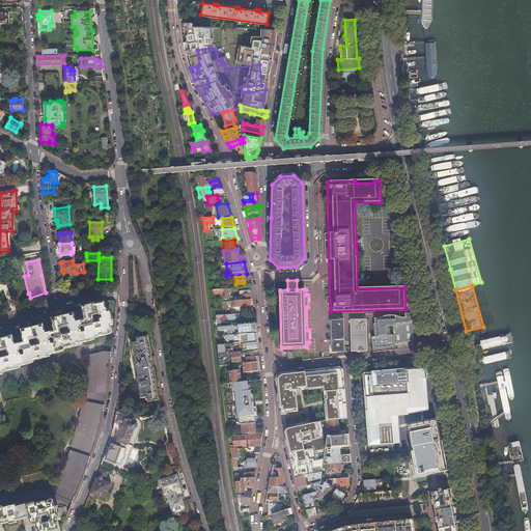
[(215,289),(212,289),(213,296),(220,295),(220,298),(229,297),(228,292),(230,292),(230,288),(219,289),(215,289)]
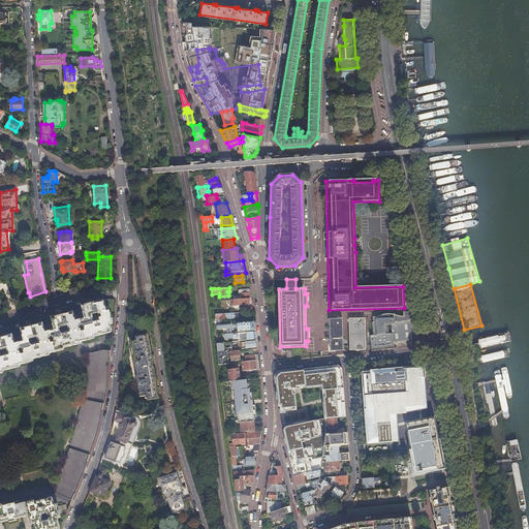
[(250,293),(250,289),(248,289),(240,289),(238,291),(238,294),(232,296),(234,300),(249,299),(251,299),(250,293)]
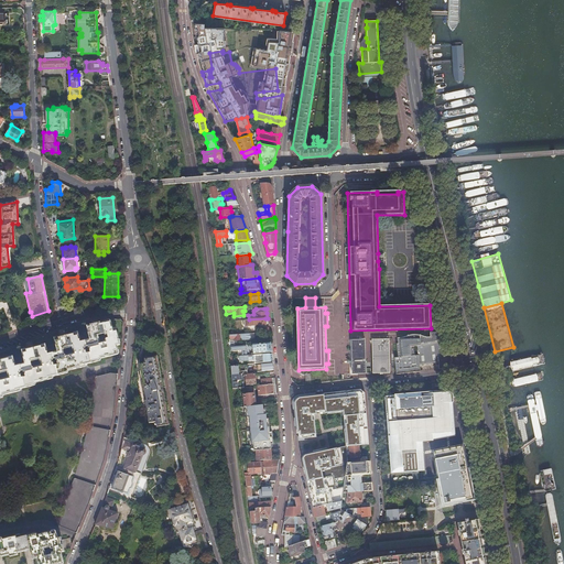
[(0,553),(1,553),(2,556),(9,555),(10,556),(18,555),(18,553),(26,551),(30,551),(32,559),(38,557),(38,563),(62,563),(64,563),(64,562),(61,551),(65,551),(62,540),(62,537),(57,538),(56,533),(52,534),(51,531),(33,535),(32,533),(17,537),(17,534),(0,539),(0,396),(17,392),(17,390),(32,386),(32,383),(50,379),(49,378),(65,373),(64,371),(82,367),(82,365),(98,361),(98,359),(115,356),(115,351),(119,350),(118,346),(121,345),(117,331),(114,332),(111,321),(95,324),(87,326),(90,338),(80,342),(78,332),(63,336),(54,338),(57,350),(47,354),(45,344),(30,348),(22,349),(25,364),(15,366),(13,356),(0,359),(0,553)]
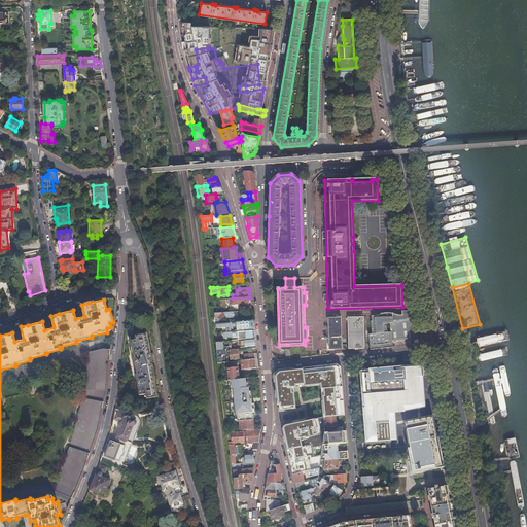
[(369,335),(371,349),(393,347),(392,342),(410,339),(411,345),(418,344),(423,337),(417,310),(405,311),(405,315),(400,315),(397,314),(394,313),(391,313),(388,313),(386,313),(382,314),(380,315),(378,316),(372,316),(373,321),(371,321),(372,335),(369,335)]
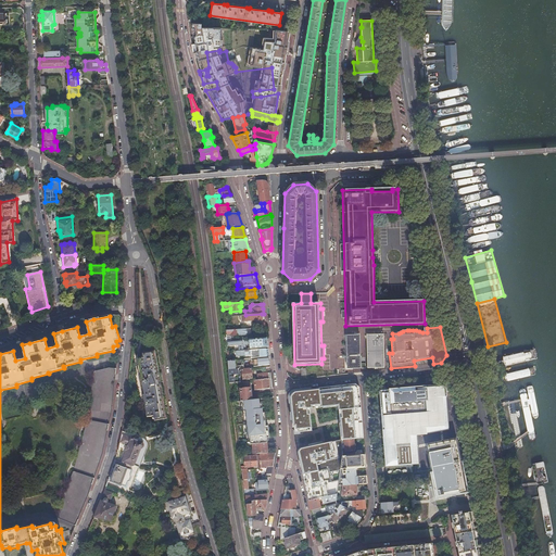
[(251,335),(251,328),(249,328),(224,330),(225,335),(225,341),(229,341),(230,341),(230,336),(251,335)]
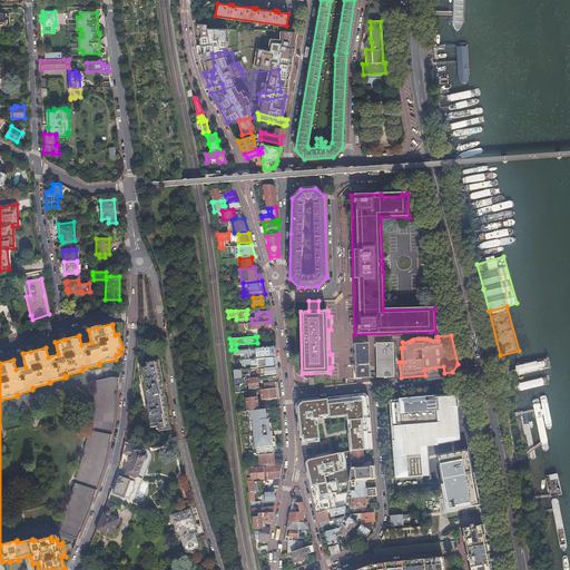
[(369,343),(355,344),(355,373),(353,373),(353,375),(355,375),(355,379),(370,377),(369,343)]
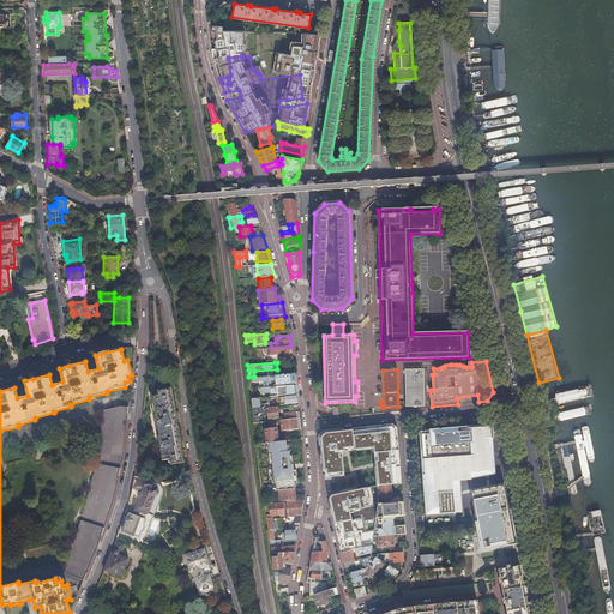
[(423,369),(404,371),(405,407),(425,407),(423,369)]
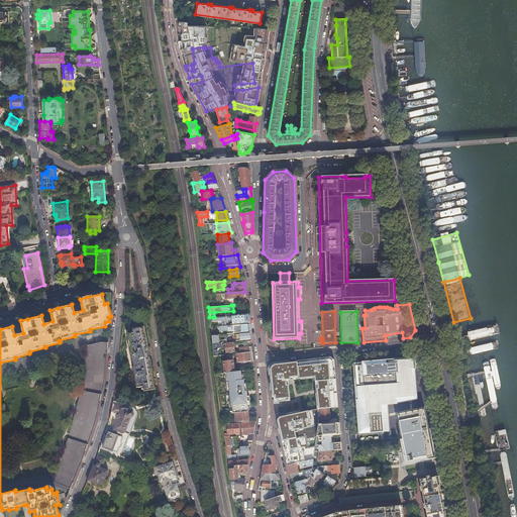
[(249,323),(247,314),(214,317),(213,317),(209,317),(210,322),(214,321),(226,321),(226,325),(228,325),(228,321),(232,320),(233,324),(249,323)]
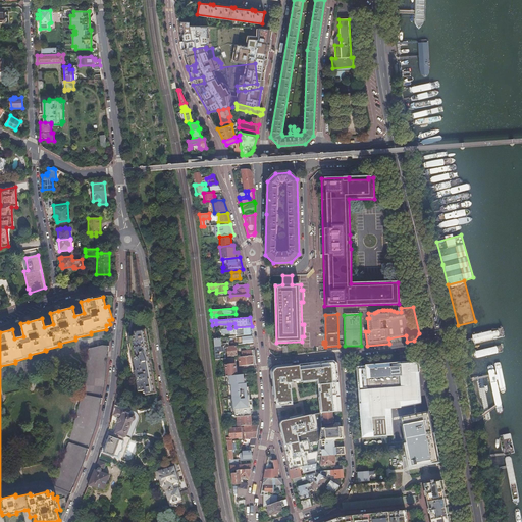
[(133,335),(128,336),(138,392),(143,390),(143,394),(154,392),(144,331),(133,332),(133,335)]
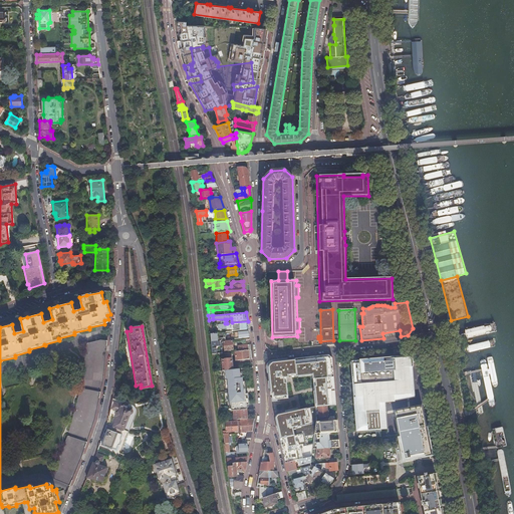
[(106,348),(107,340),(100,339),(87,343),(82,388),(69,436),(52,478),(70,486),(76,469),(82,456),(90,435),(95,420),(98,402),(103,379),(106,352),(106,348)]
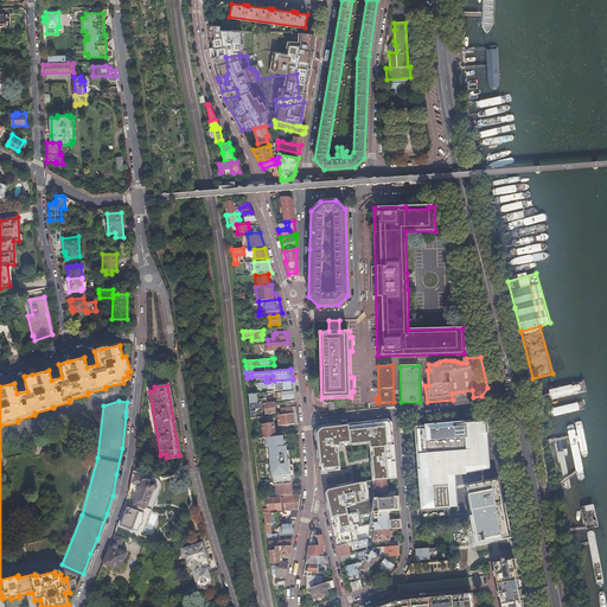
[(256,403),(249,404),(250,415),(250,419),(255,417),(255,409),(260,409),(259,403),(256,403)]
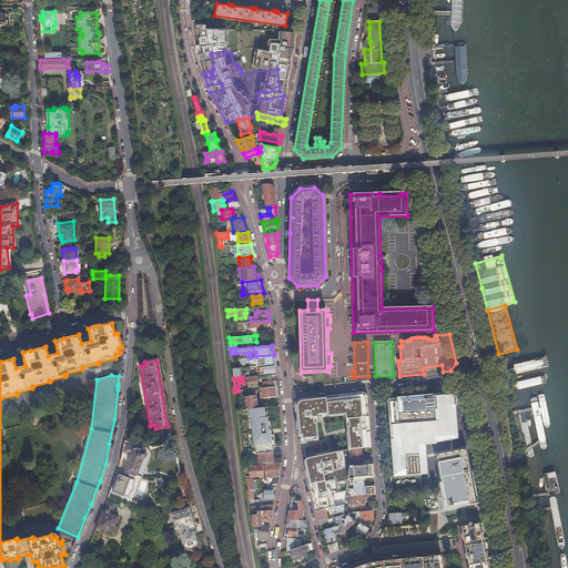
[(257,377),(246,378),(247,387),(257,386),(257,377)]
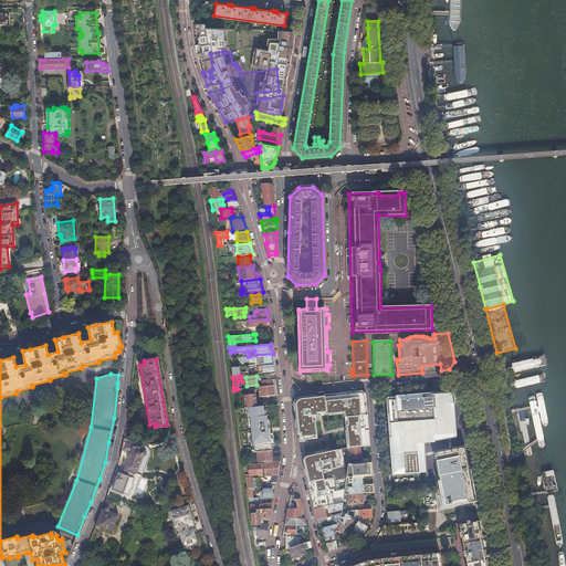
[(259,389),(260,397),(276,396),(276,386),(262,387),(260,387),(259,388),(259,389)]
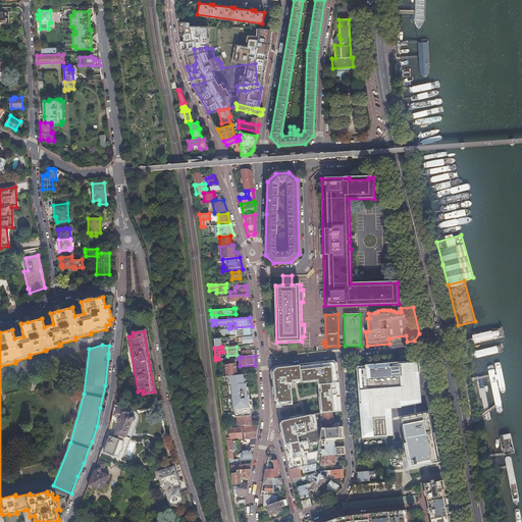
[(401,405),(400,404),(400,399),(418,397),(415,369),(420,369),(419,362),(414,357),(354,363),(362,435),(386,432),(384,407),(390,406),(401,405)]
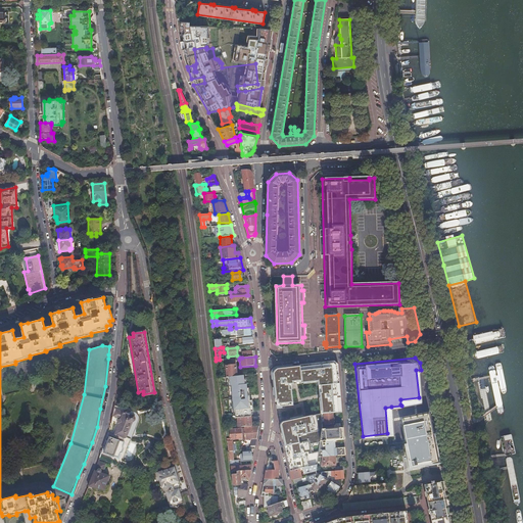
[(226,366),(227,377),(228,377),(233,377),(237,376),(236,361),(236,359),(229,360),(229,366),(226,366)]
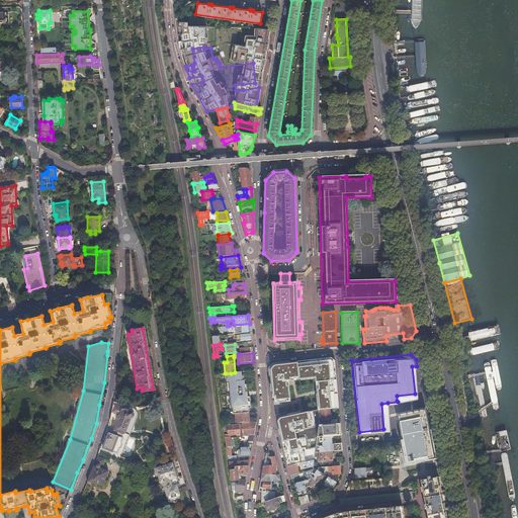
[(270,370),(272,398),(274,398),(275,403),(290,401),(288,380),(316,377),(318,410),(330,409),(339,408),(335,360),(331,357),(275,364),(274,364),(272,365),(271,366),(270,368),(270,369),(270,370)]
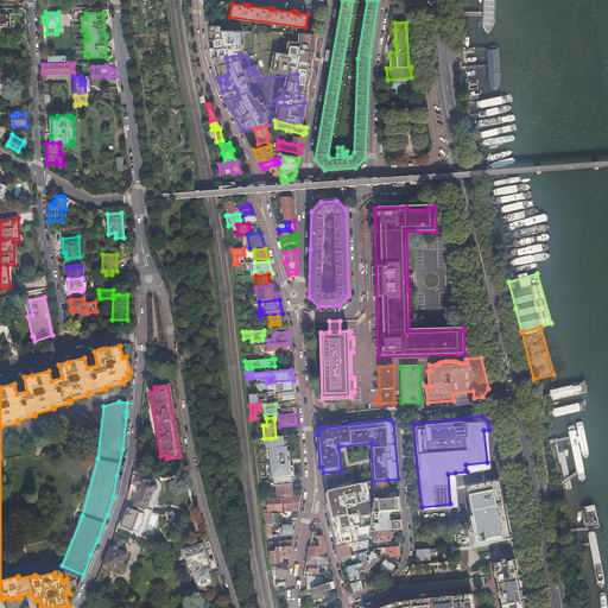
[(466,464),(466,470),(493,467),(489,430),(483,430),(487,462),(466,464)]
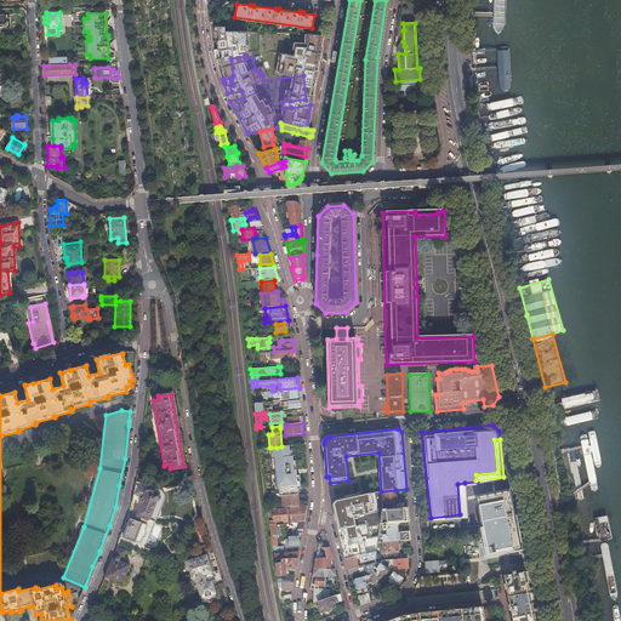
[(277,448),(271,448),(272,459),(274,459),(275,472),(277,485),(279,485),(279,491),(279,496),(281,496),(298,495),(297,489),(297,479),(296,476),(296,473),(296,471),(296,469),(294,469),(292,460),(292,454),(290,454),(290,450),(289,446),(281,446),(277,448)]
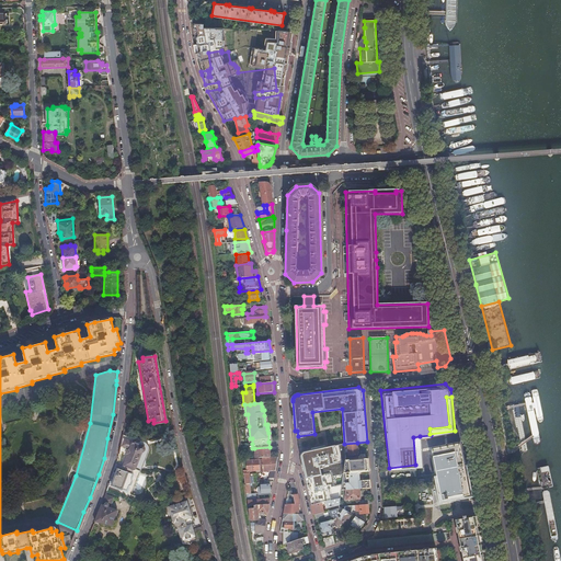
[(422,465),(420,436),(413,437),(415,465),(422,465)]
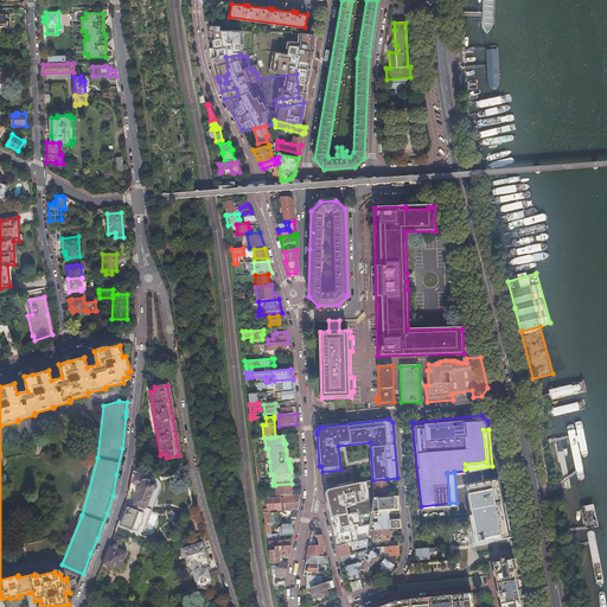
[(133,504),(139,506),(142,508),(152,510),(153,508),(160,489),(160,483),(157,479),(144,475),(142,478),(132,474),(131,481),(131,483),(140,486),(133,504)]
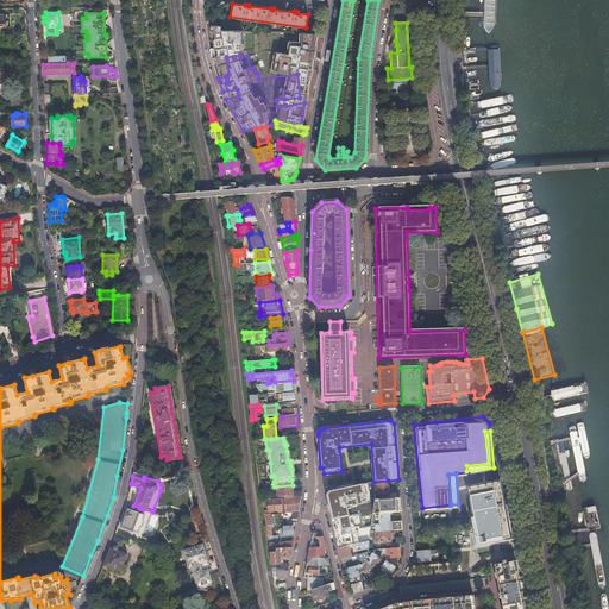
[(389,493),(388,481),(374,482),(376,495),(389,493)]
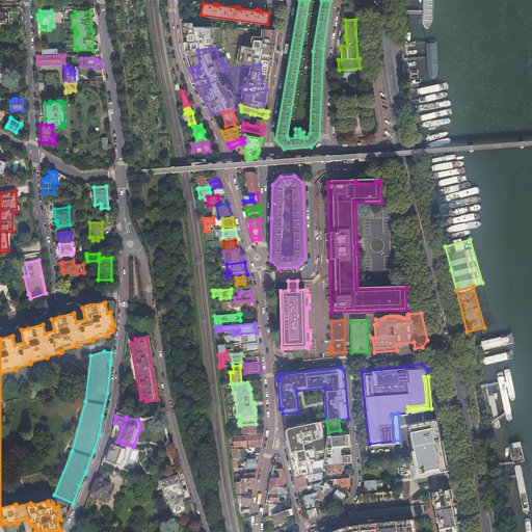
[(309,424),(287,429),(286,430),(285,432),(295,479),(322,473),(323,466),(323,464),(324,459),(317,461),(316,452),(325,450),(327,436),(328,433),(328,432),(326,421),(310,425),(309,424)]
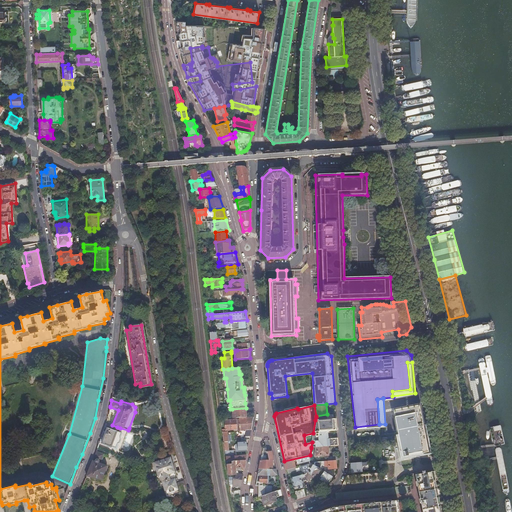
[(429,452),(424,425),(423,420),(420,405),(394,410),(403,457),(429,452)]
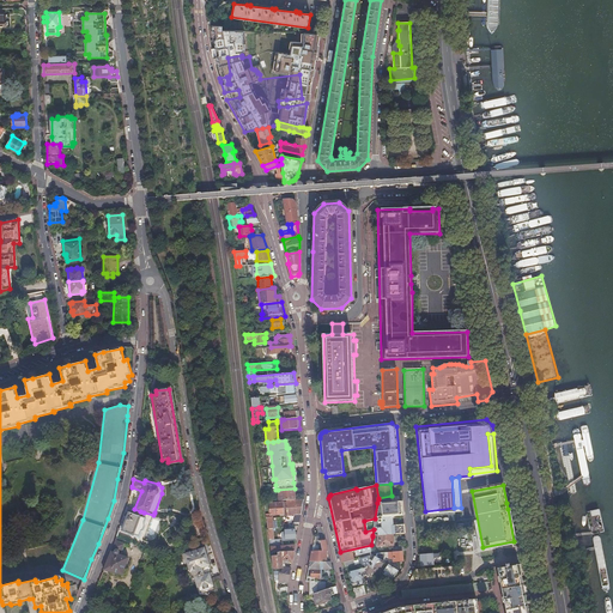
[(295,489),(278,490),(279,501),(287,501),(295,499),(295,489)]
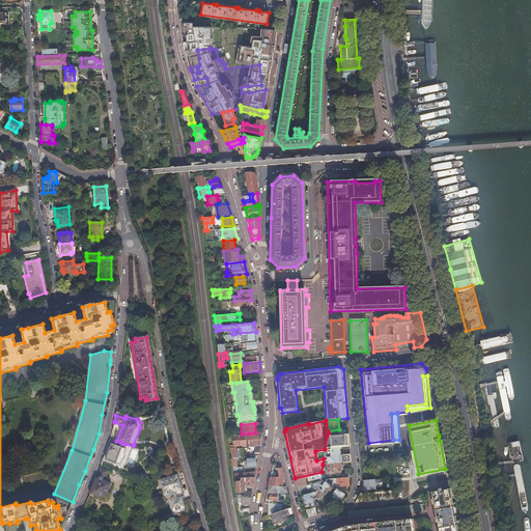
[(263,432),(262,432),(255,432),(249,434),(249,435),(232,437),(233,446),(245,445),(245,446),(254,446),(260,445),(263,432)]
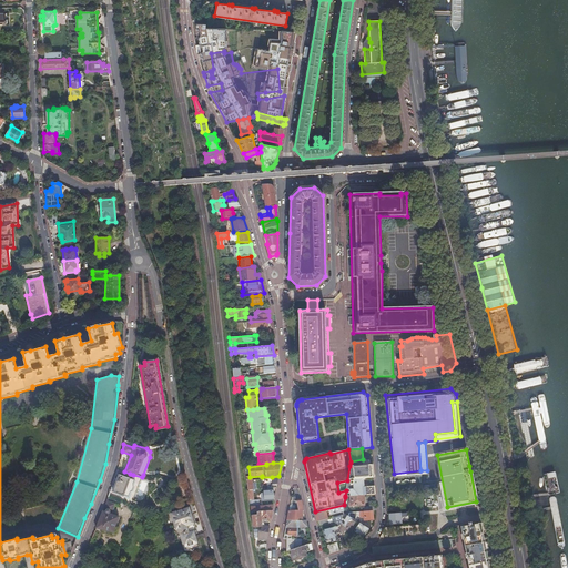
[(369,465),(350,466),(348,473),(347,480),(346,490),(345,496),(351,496),(363,495),(375,494),(375,486),(364,486),(363,478),(374,477),(373,464),(369,465)]
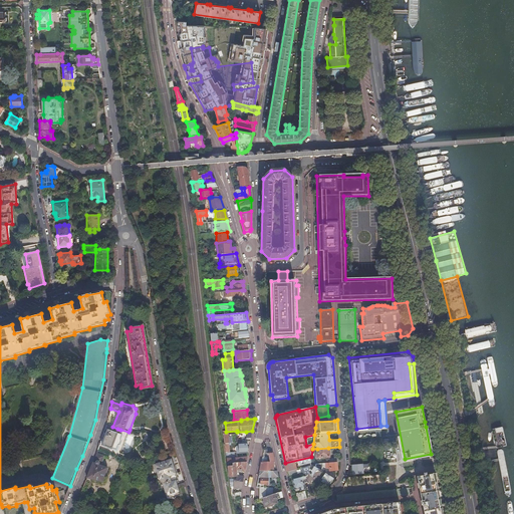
[(105,429),(103,433),(106,434),(102,445),(117,450),(122,435),(116,432),(105,429)]
